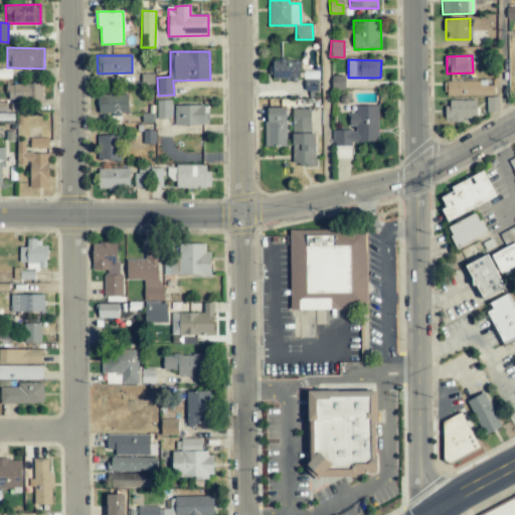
[(301,60),(271,60),(271,79),(297,80),(297,70),(301,70),(301,60)]
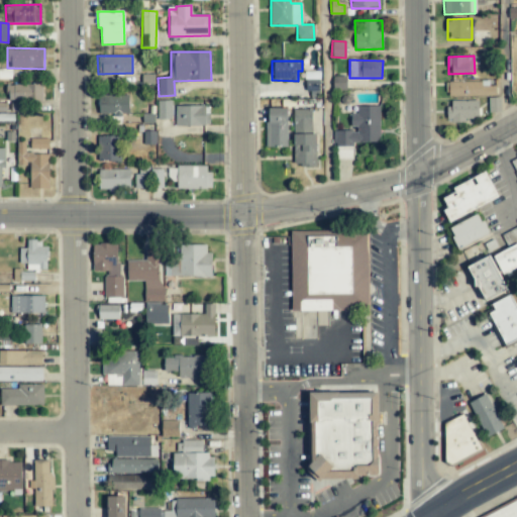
[(346,90),(346,76),(333,77),(333,90),(346,90)]
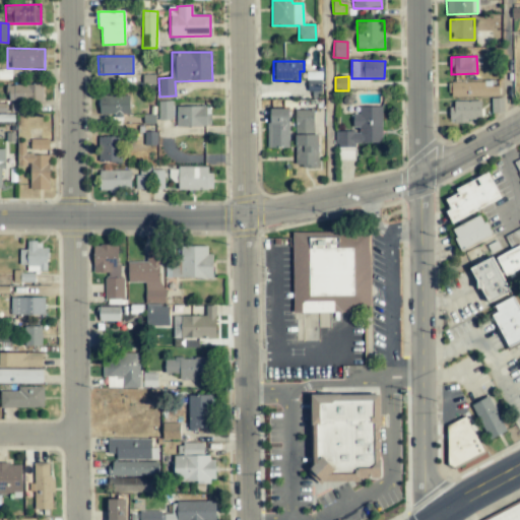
[(492,86),(492,81),(449,82),(450,98),(499,96),(499,86),(492,86)]
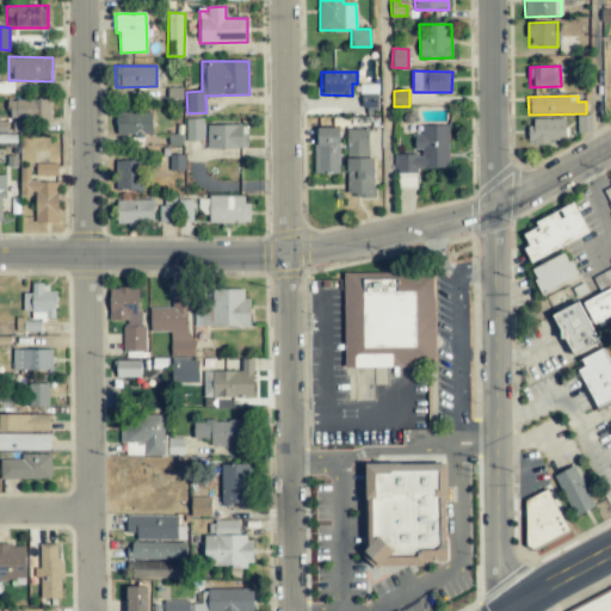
[(10,119),(50,119),(50,100),(10,99),(10,119)]
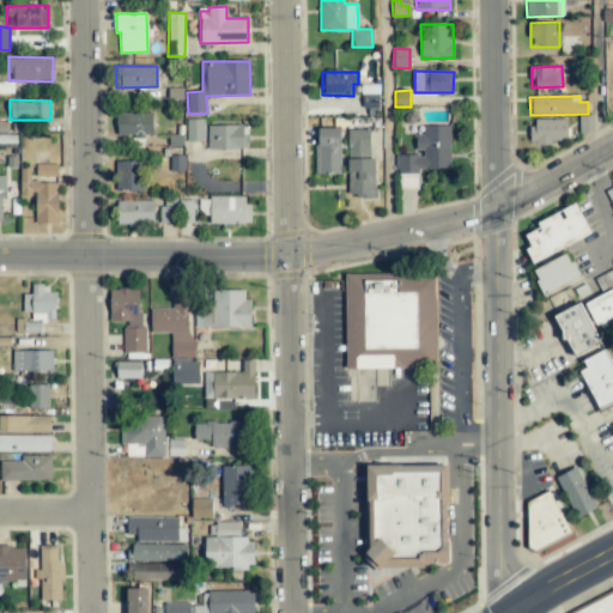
[(153,134),(152,113),(116,114),(117,135),(153,134)]
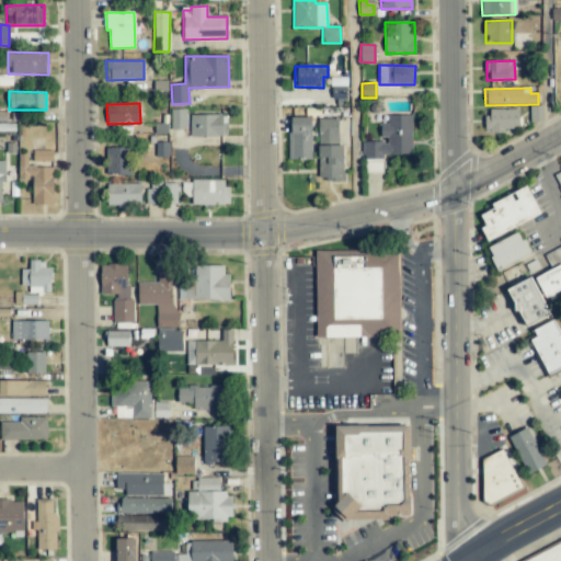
[(519,109),(487,110),(487,133),(505,133),(505,129),(519,128),(519,109)]
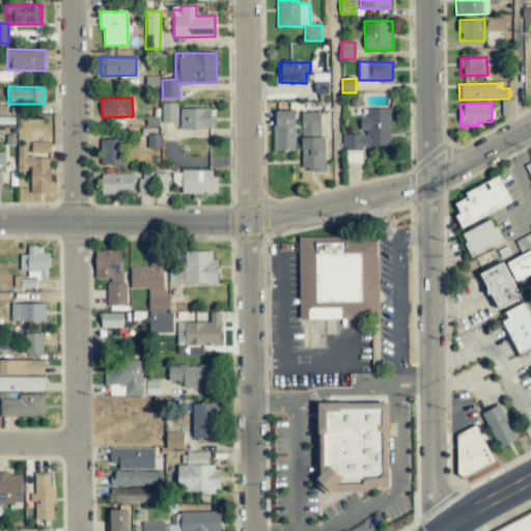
[(175,104),(163,104),(162,121),(175,122),(175,104)]
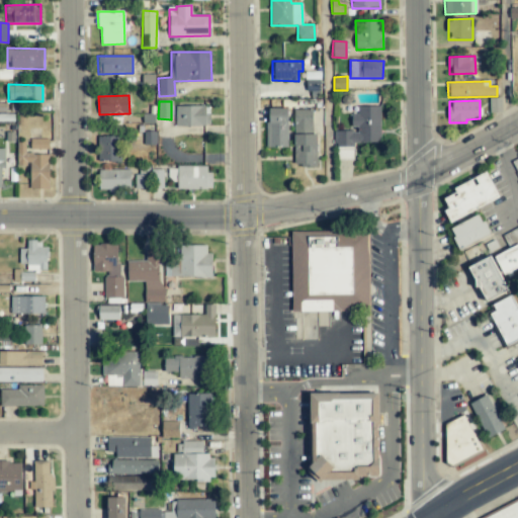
[(176,126),(210,125),(209,105),(176,106),(176,126)]
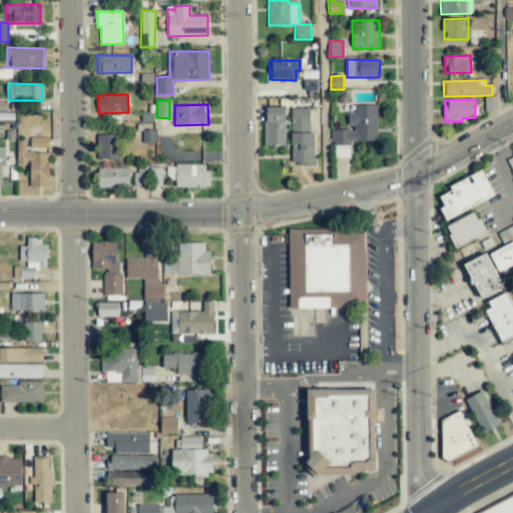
[(333,129),(333,158),(350,158),(350,141),(377,141),(376,105),(355,105),(355,113),(350,113),(350,129),(333,129)]
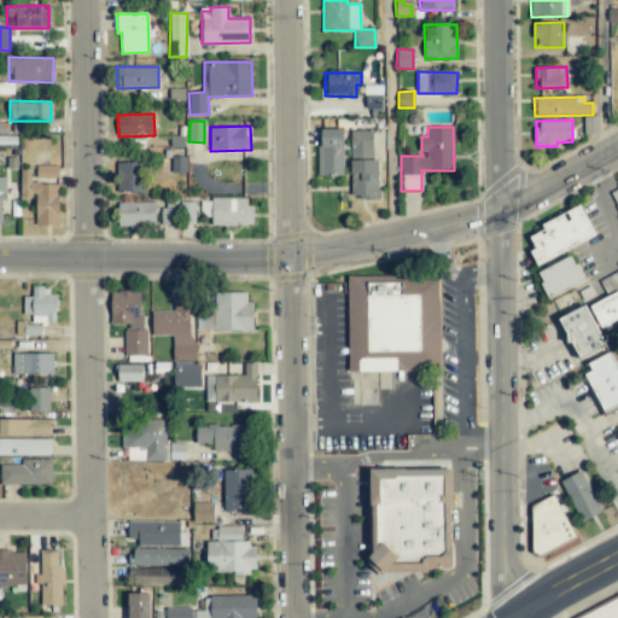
[(343,129),(318,129),(319,176),(344,175),(343,129)]
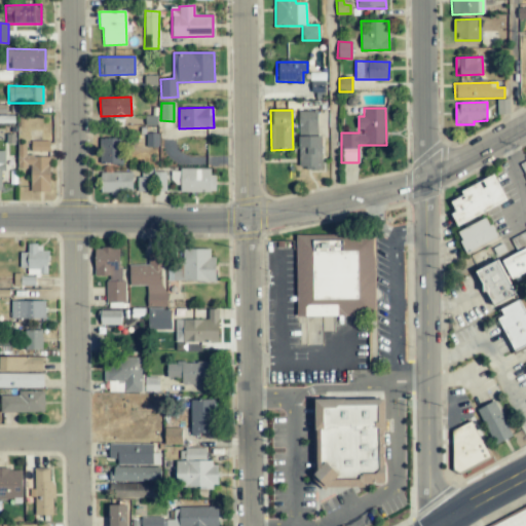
[(322,168),(322,135),(317,135),(316,111),(298,112),(299,170),(322,168)]
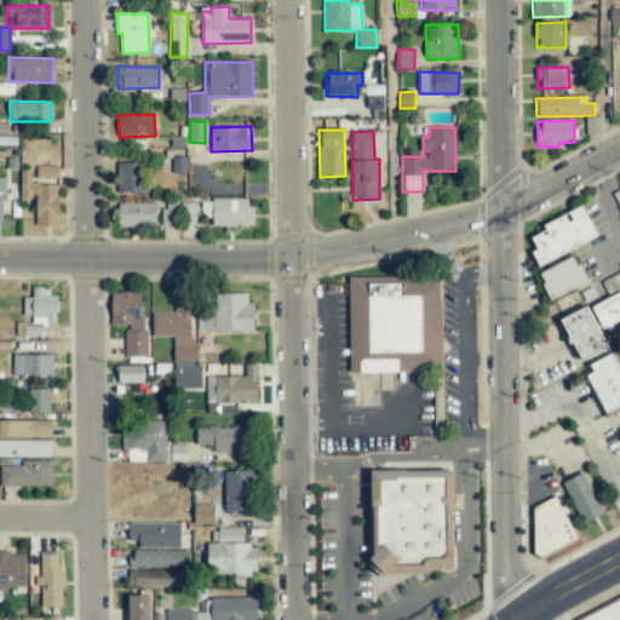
[(119,194),(144,194),(143,162),(118,164),(119,194)]
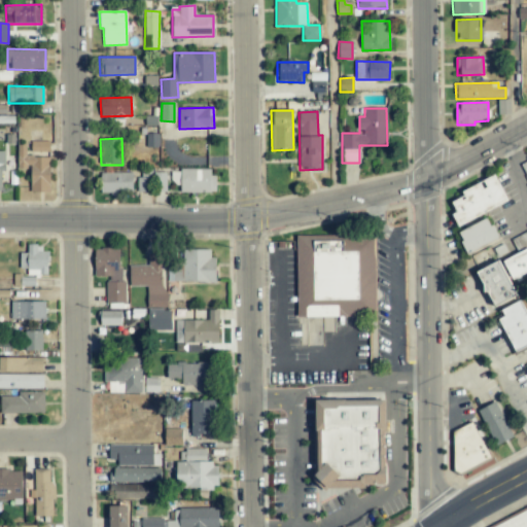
[(49,142),(31,141),(31,151),(48,151),(49,142)]
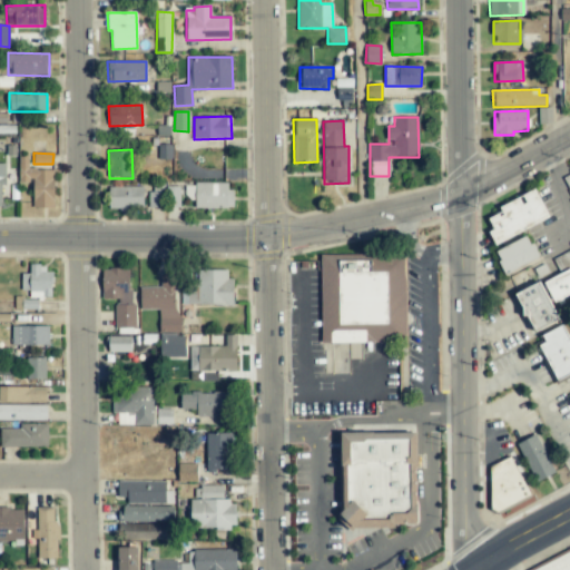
[(19,183),(33,183),(32,207),(53,208),(55,169),(28,169),(28,157),(19,157),(19,183)]
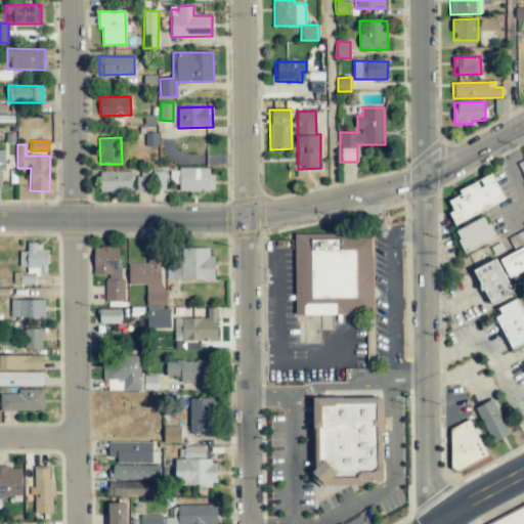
[(179,191),(213,191),(213,168),(170,169),(170,184),(178,184),(179,191)]
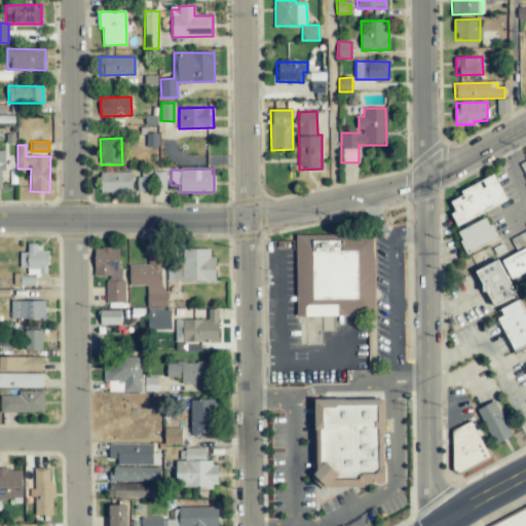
[(133,173),(101,172),(100,192),(132,193),(133,173)]
